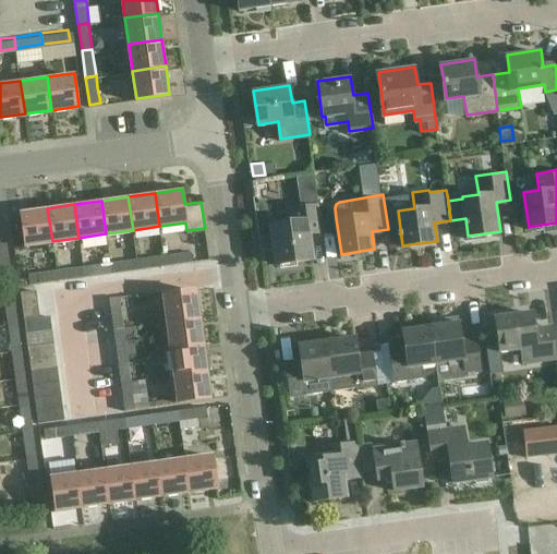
[(288,221),(271,225),(277,263),(312,259),(309,232),(322,230),(318,204),(286,208),(288,221)]
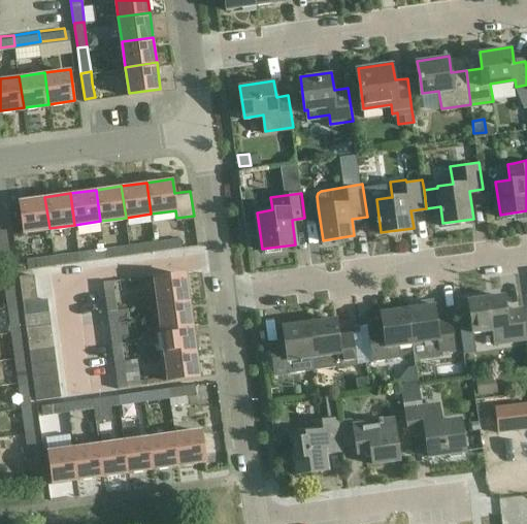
[(50,228),(44,197),(19,200),(24,232),(50,228)]
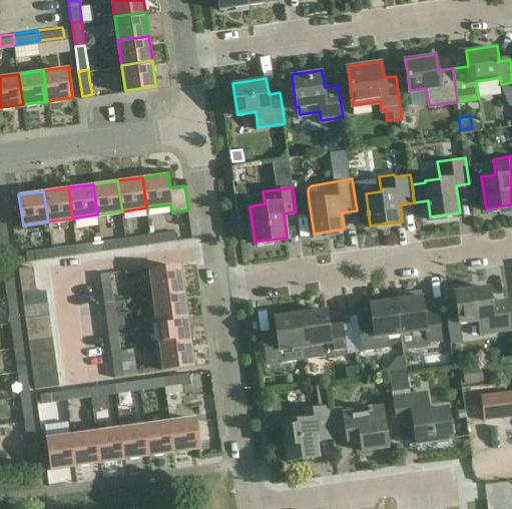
[(0,246),(9,245),(6,221),(0,221),(0,246)]
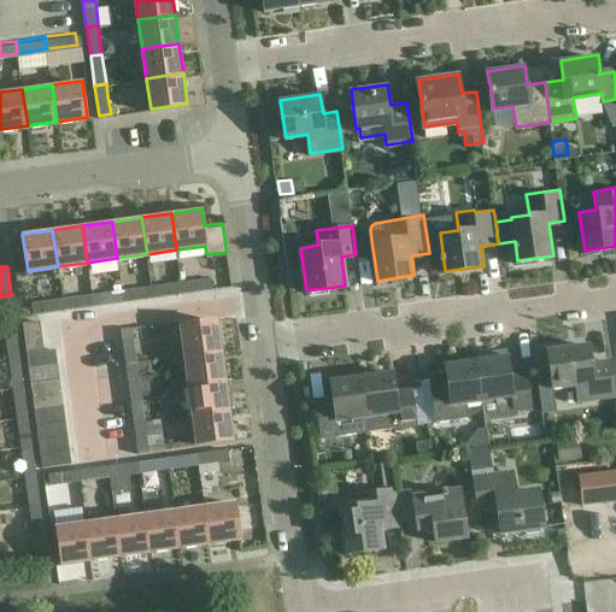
[(181,278),(183,290),(212,287),(210,275),(181,278)]
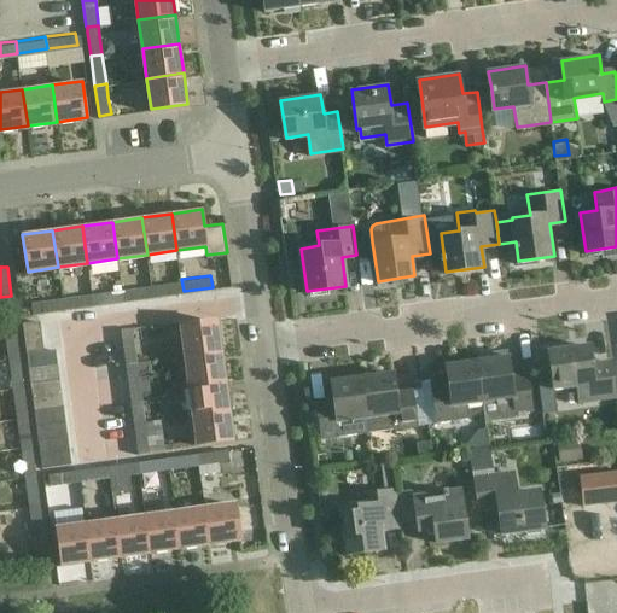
[(152,284),(155,296),(184,291),(181,279),(152,284)]
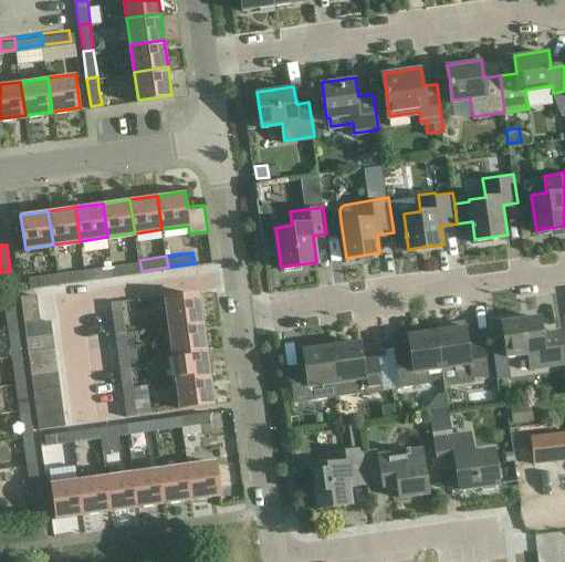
[(115,274),(142,271),(139,260),(113,263),(115,274)]
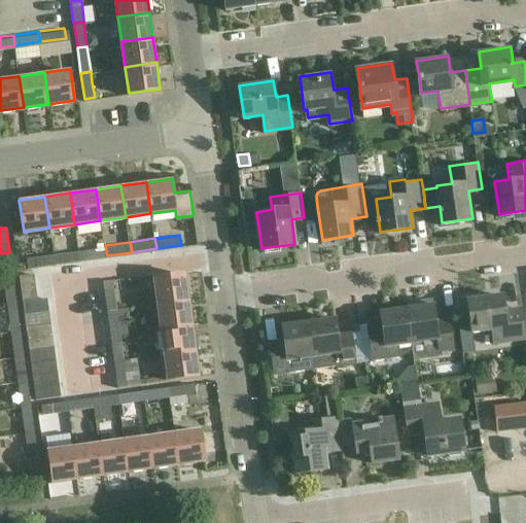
[(82,258),(107,255),(105,245),(80,248),(82,258)]
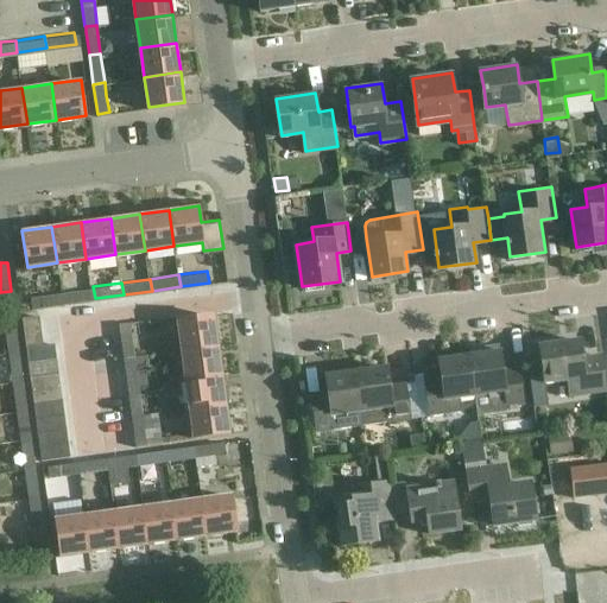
[(67,303),(95,298),(93,286),(64,291),(67,303)]
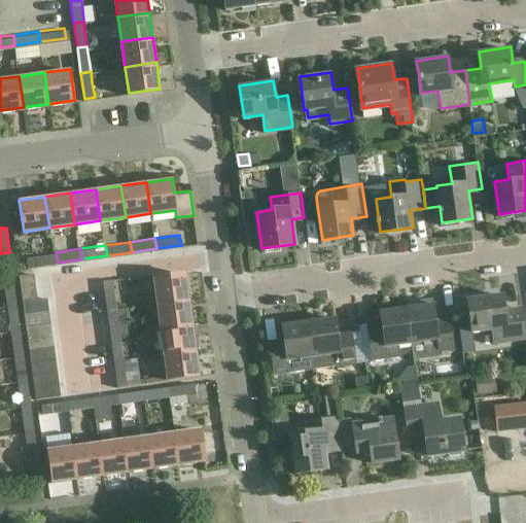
[(13,278),(9,252),(0,253),(0,258),(3,279),(13,278)]
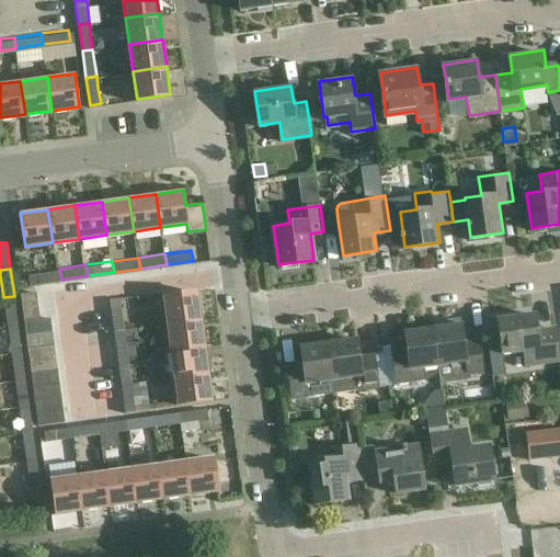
[(61,280),(59,269),(47,270),(29,273),(30,284),(61,280)]
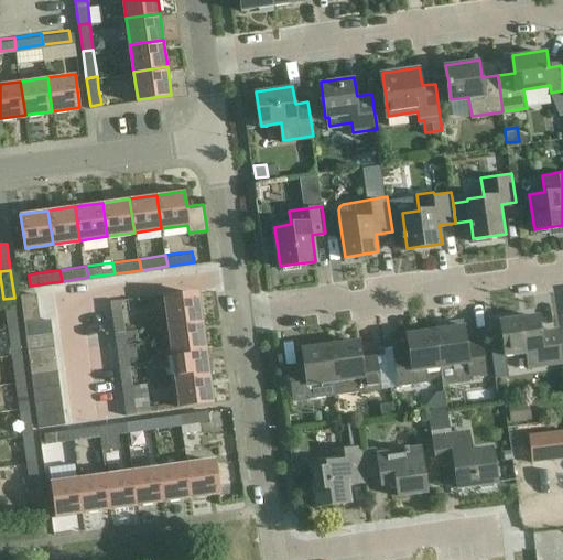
[(20,293),(24,320),(40,319),(35,291),(20,293)]
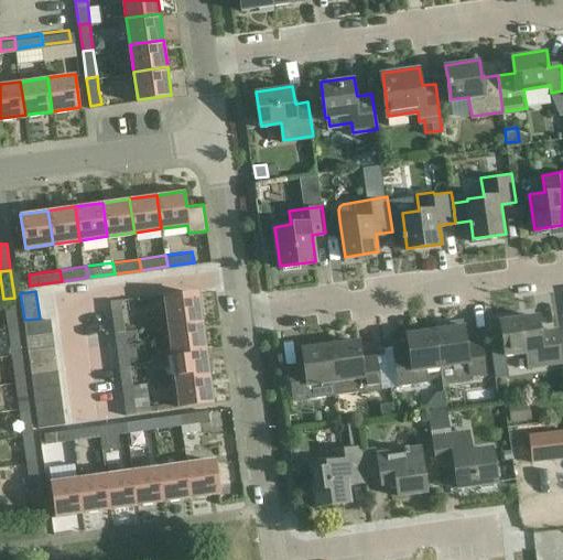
[(168,323),(202,319),(198,291),(164,295),(168,323)]
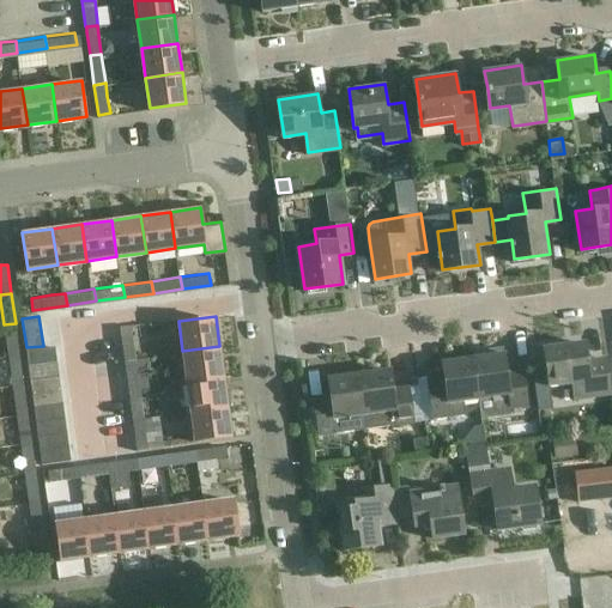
[(19,353),(16,323),(4,324),(7,354),(19,353)]
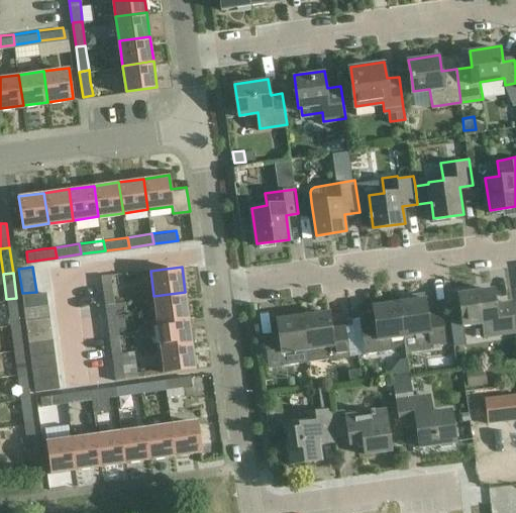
[(112,284),(102,285),(104,300),(105,303),(115,301),(112,284)]
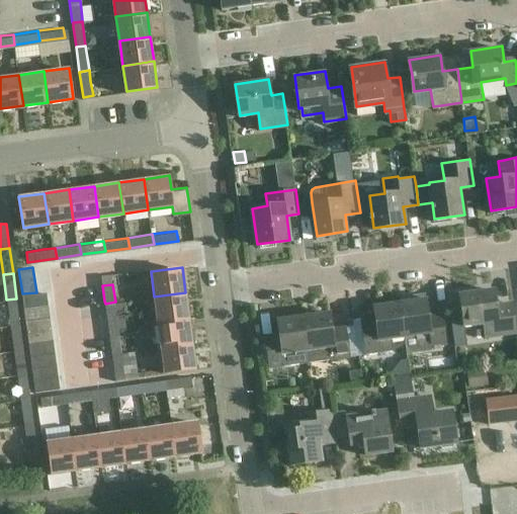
[(496,305),(494,288),(460,293),(464,325),(484,323),(486,335),(515,331),(511,303),(496,305)]
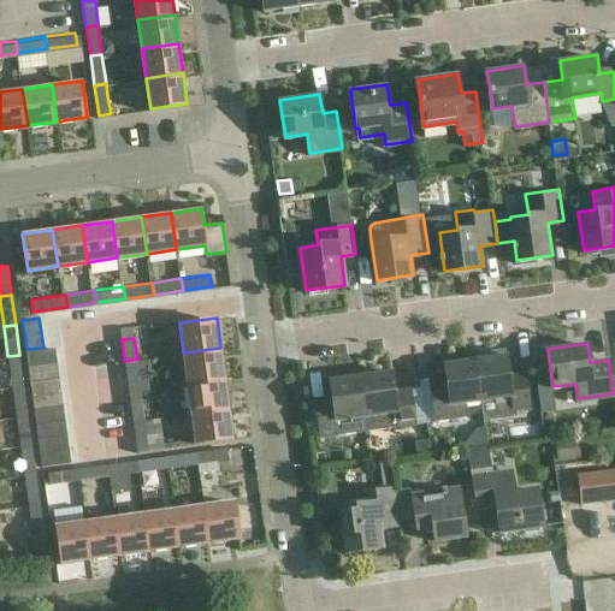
[(27,349),(29,366),(57,361),(55,345),(43,348),(27,349)]
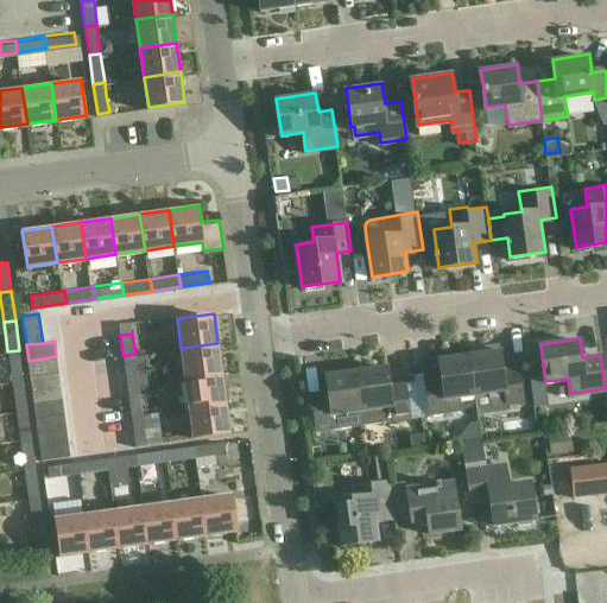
[(185,378),(222,372),(217,343),(181,348),(185,378)]
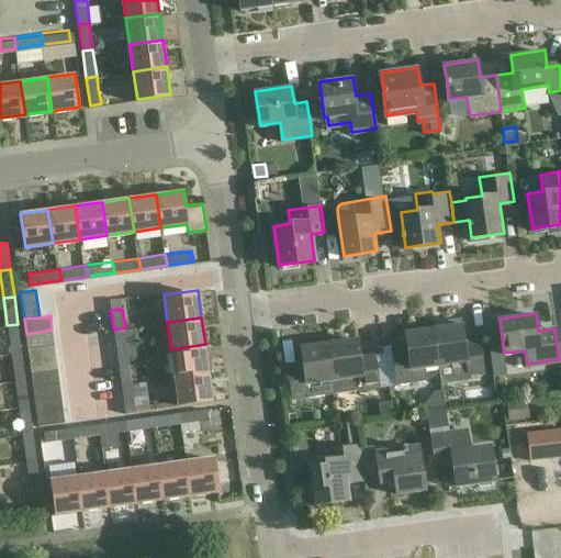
[(441,326),(434,327),(439,366),(466,363),(468,375),(484,372),(480,338),(463,341),(461,323),(460,317),(441,320),(441,326)]
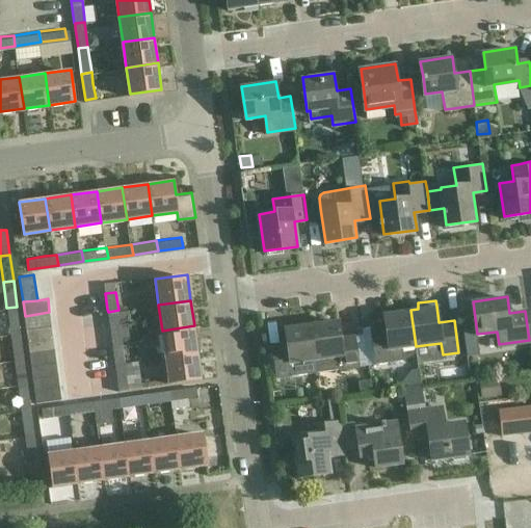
[(21,332),(17,307),(6,308),(10,334),(21,332)]
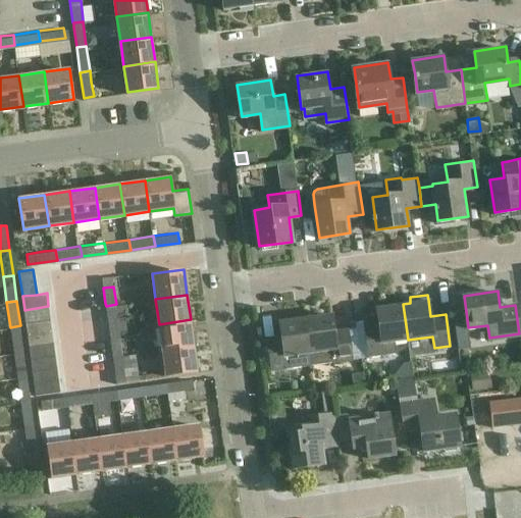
[(116,304),(106,306),(109,328),(109,331),(119,329),(132,328),(132,326),(129,317),(127,303),(117,304),(116,304)]
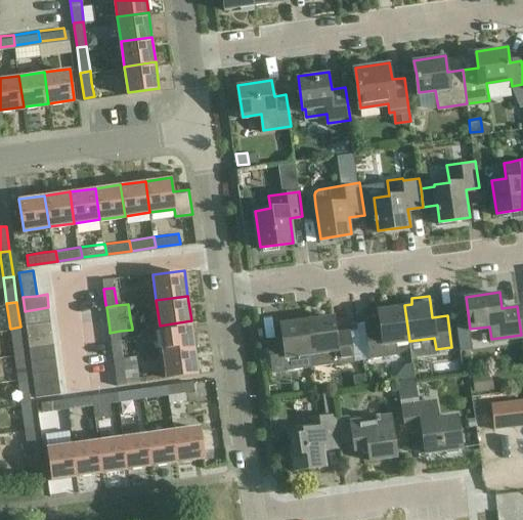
[(396,343),(409,341),(403,305),(378,309),(380,325),(365,328),(369,358),(384,356),(384,354),(398,352),(396,343)]
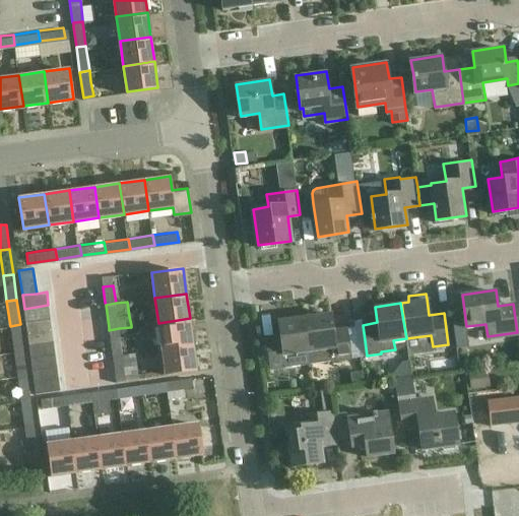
[(48,305),(24,309),(25,320),(50,317),(48,305)]
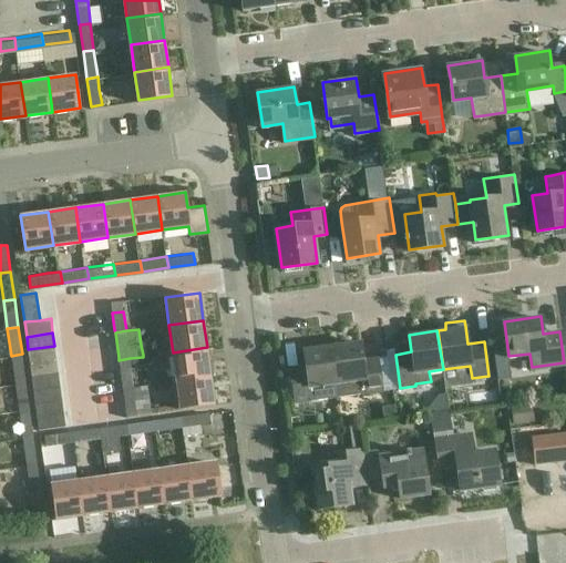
[(331,345),(339,396),(383,389),(378,357),(362,359),(360,340),(331,345)]
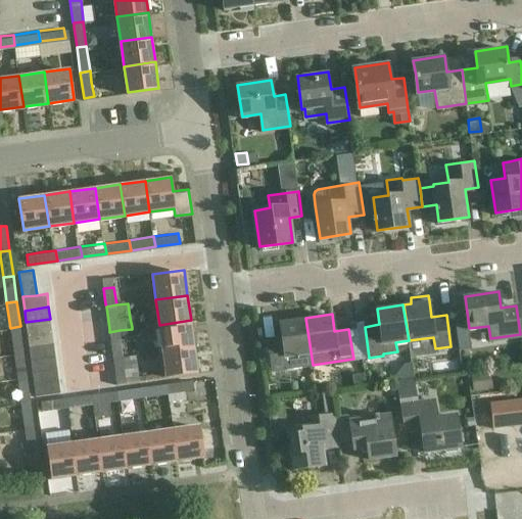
[(313,365),(305,318),(279,322),(282,338),(268,340),(272,371),(313,365)]
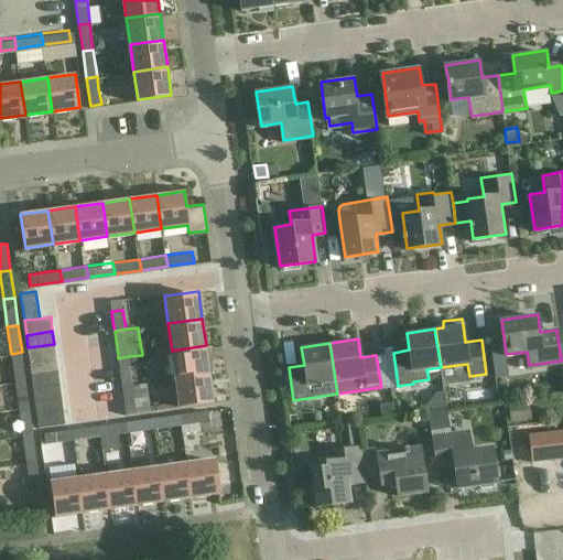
[(54,344),(28,347),(30,361),(56,356),(54,344)]
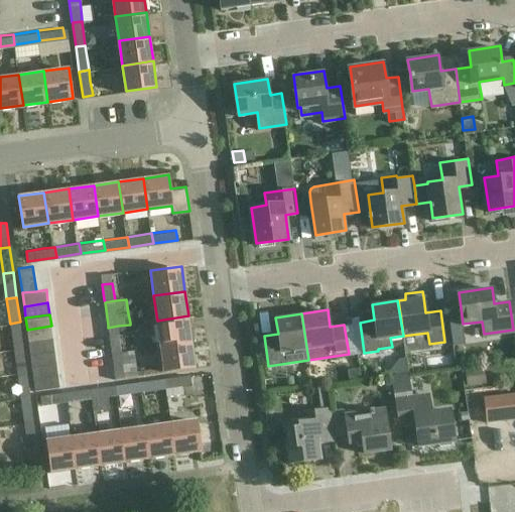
[(191,341),(188,315),(157,321),(160,345),(191,341)]
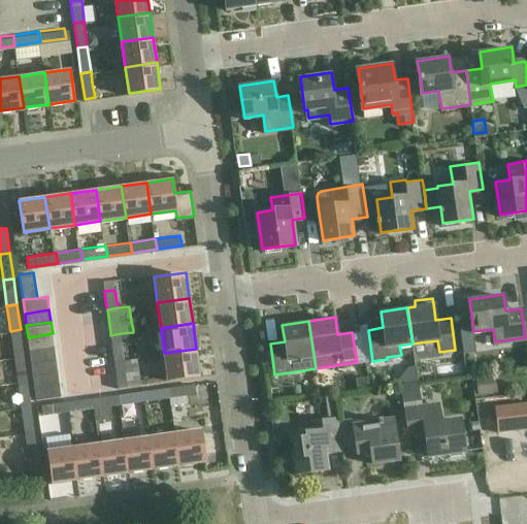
[(24,355),(21,329),(10,331),(13,356),(24,355)]
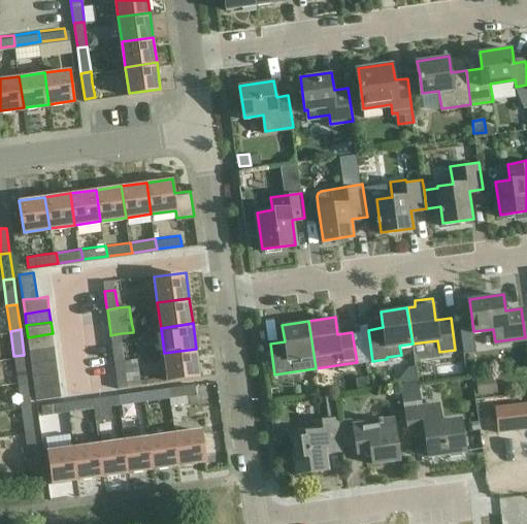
[(53,333),(28,337),(30,349),(54,346),(53,333)]
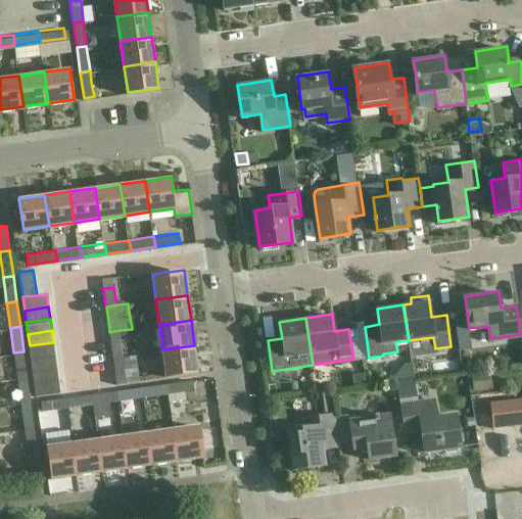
[(121,340),(110,342),(112,356),(123,355),(121,340)]
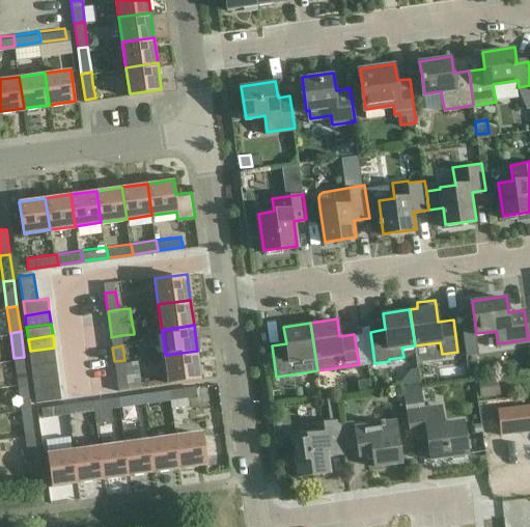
[(54,348),(30,351),(31,363),(56,359),(54,348)]
